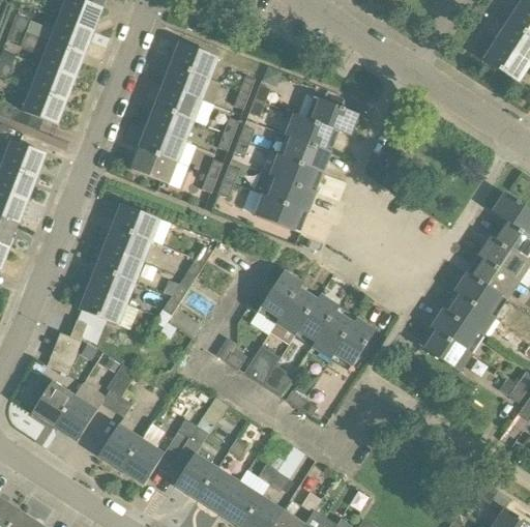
[(66,0),(60,17),(93,30),(102,6),(85,0),(66,0)]
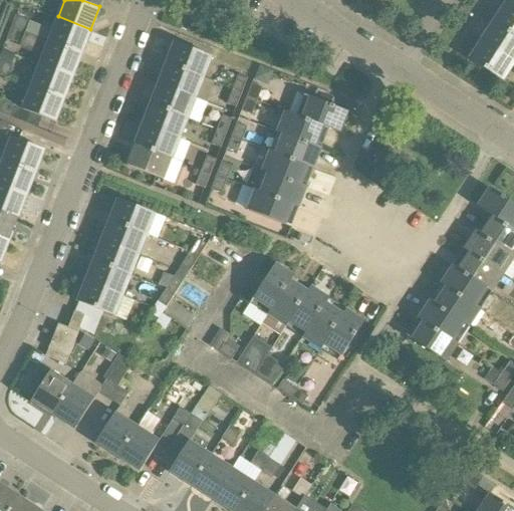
[(495,21),(513,33),(513,7),(506,2),(495,21)]
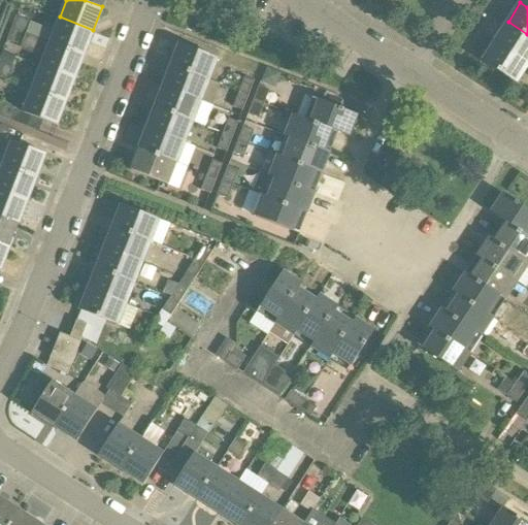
[(17,13),(12,26),(27,31),(31,19),(17,13)]
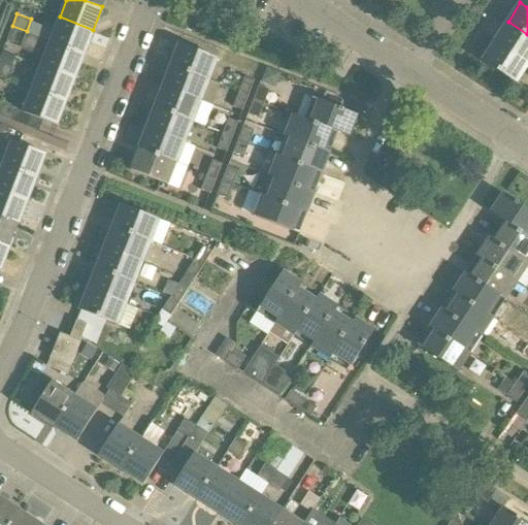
[(60,17),(52,40),(85,53),(93,30),(60,17)]
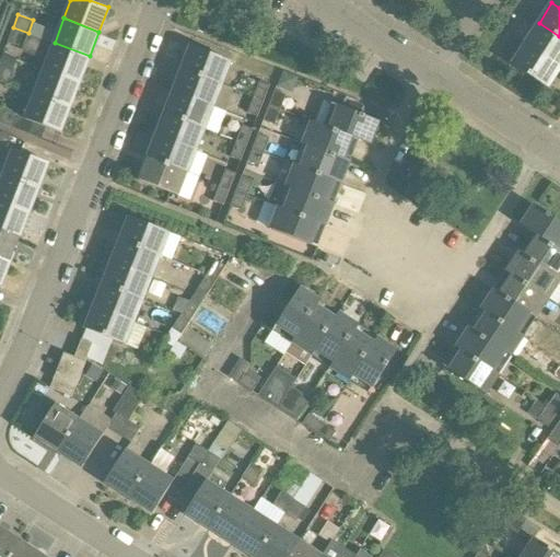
[(559,36),(539,23),(526,43),(559,65),(559,36)]
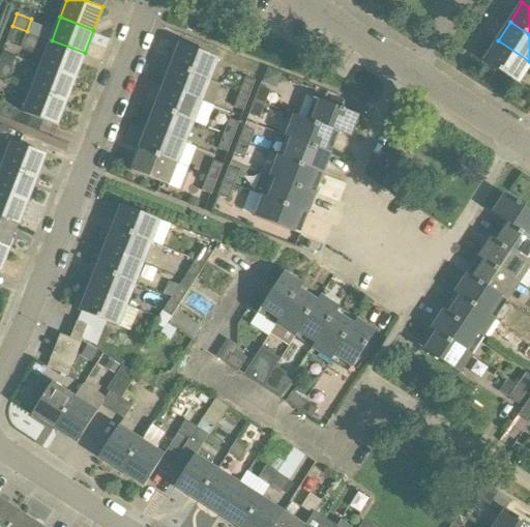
[(46,55),(42,64),(76,77),(85,53),(52,40),(27,31),(12,26),(7,38),(22,44),(21,46),(46,55)]
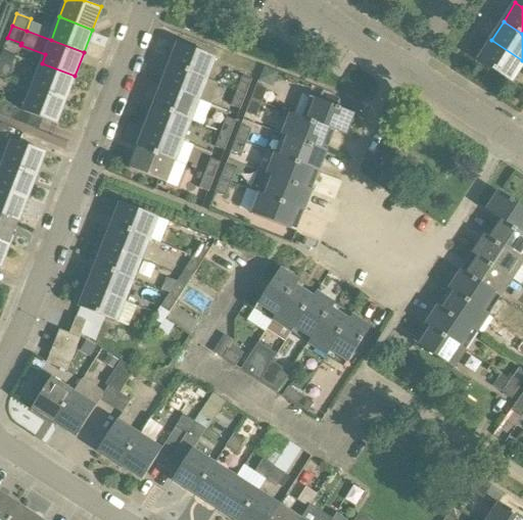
[(479,58),(512,80),(522,62),(522,60),(491,40),(479,58)]
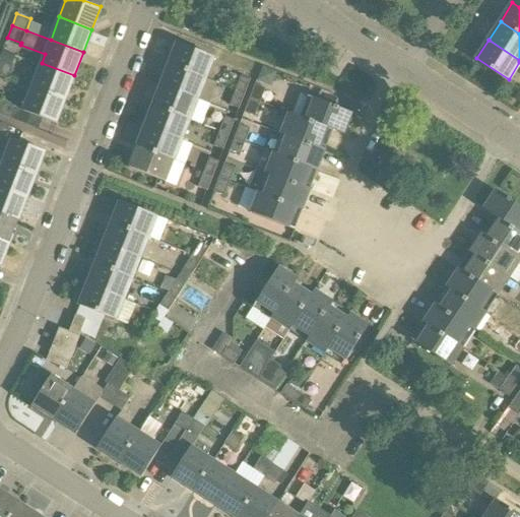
[(170,62),(206,76),(214,55),(178,41),(170,62)]
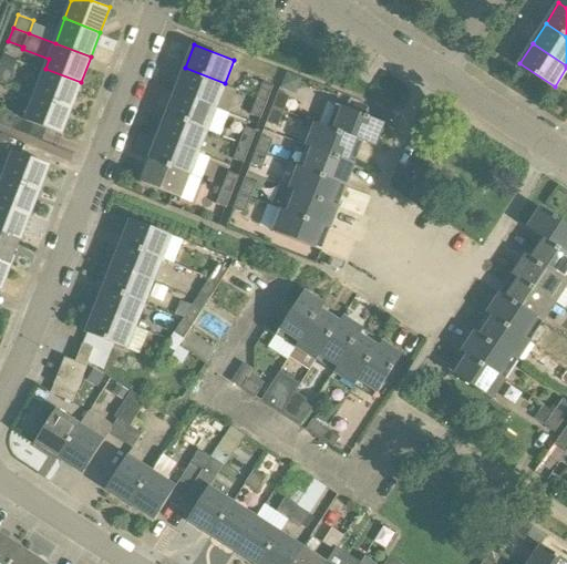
[(0,61),(0,63),(13,69),(17,59),(2,54),(0,61)]
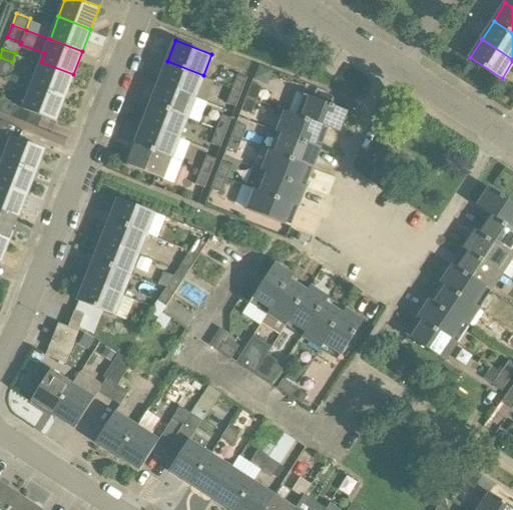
[(0,72),(8,75),(12,64),(0,58),(0,72)]
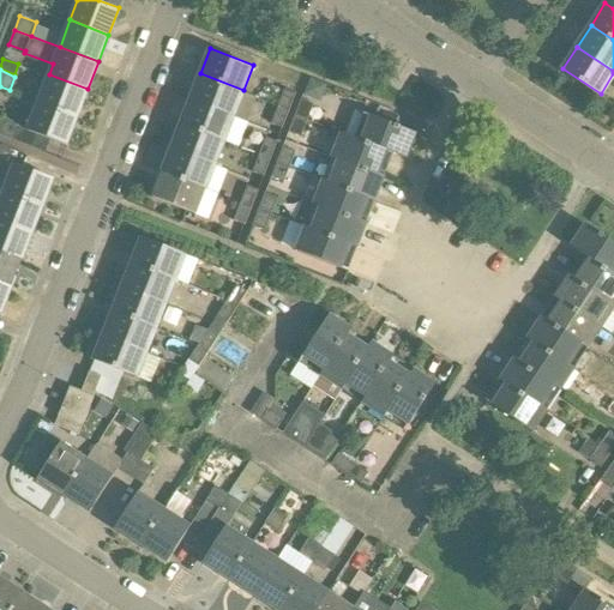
[(191,97),(234,114),(244,90),(200,73),(191,97)]
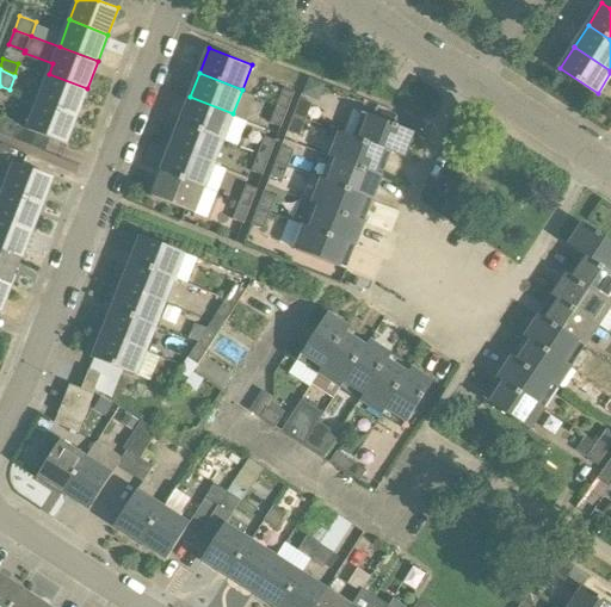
[(49,74),(38,100),(76,116),(87,88),(49,74)]
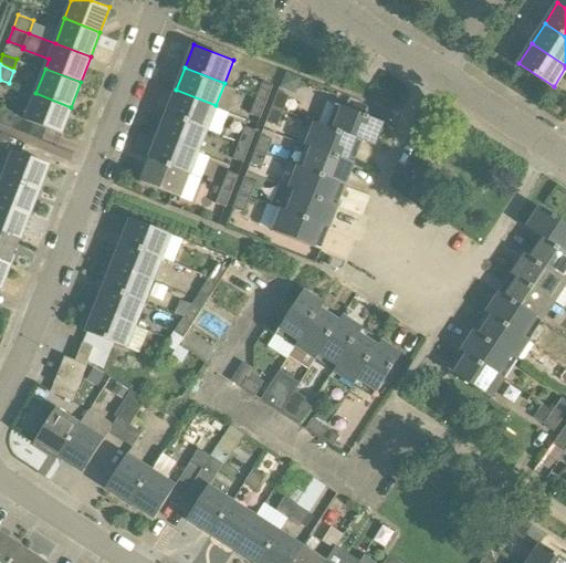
[(286,71),(280,85),(296,92),(302,76),(286,71)]
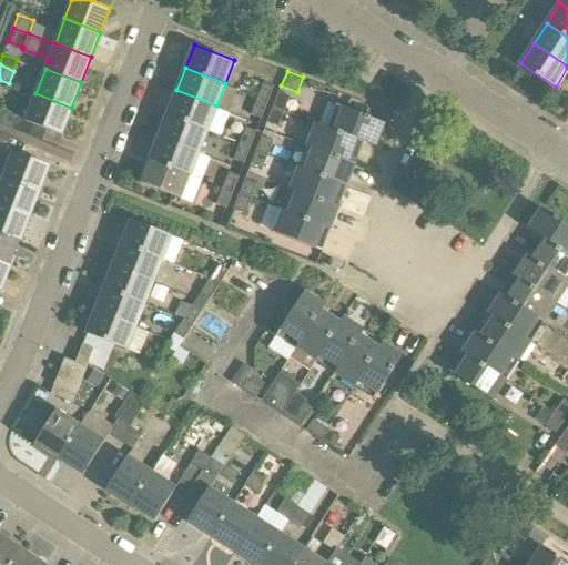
[(263,81),(257,96),(267,100),(273,84),(263,81)]
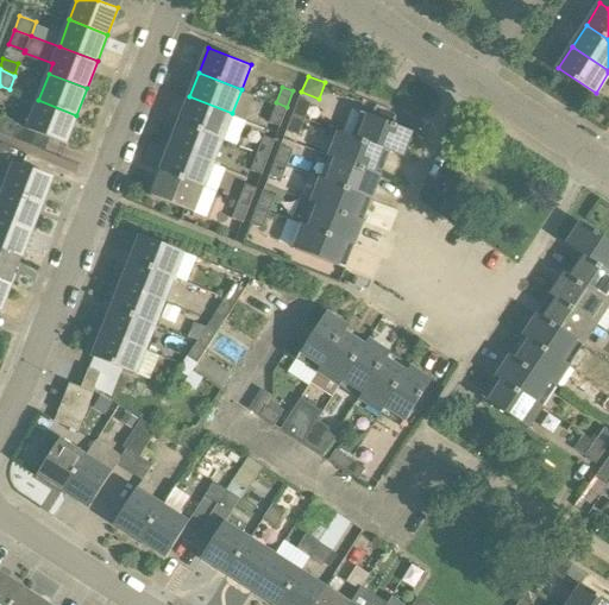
[(189,96),(180,121),(223,138),(232,113),(189,96)]
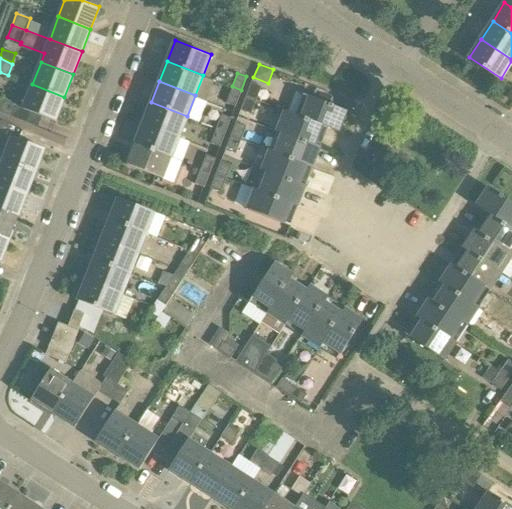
[(246,94),(256,98),(261,85),(251,81),(246,94)]
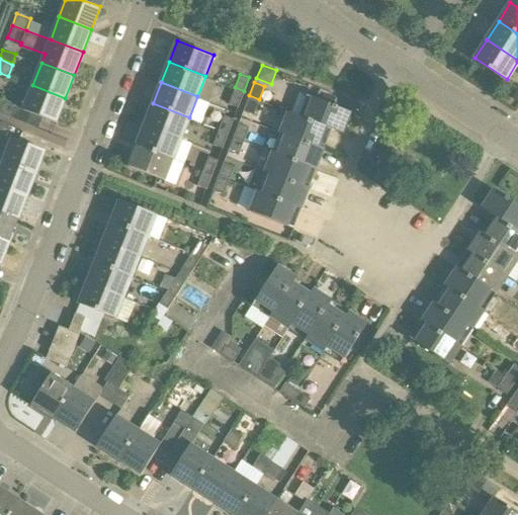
[(56,120),(65,98),(32,85),(23,108),(56,120)]
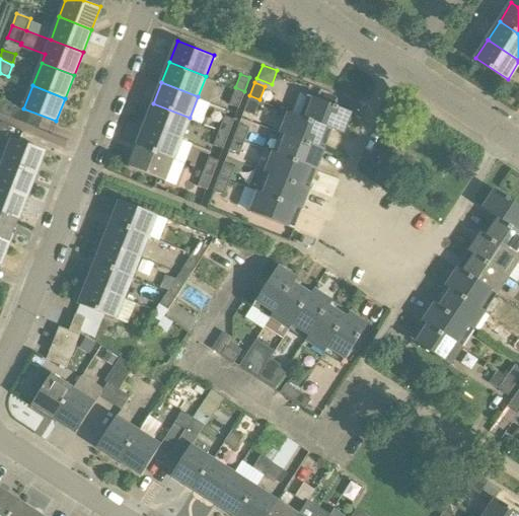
[(244,91),(235,87),(229,103),(238,106),(244,91)]
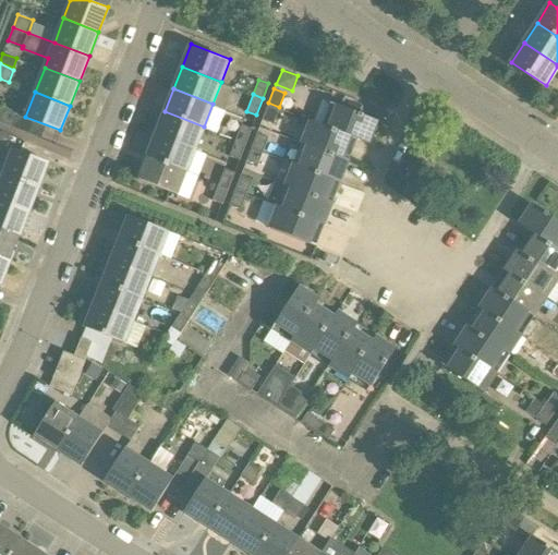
[(317,122),(358,137),(370,142),(378,119),(326,99),(317,122)]
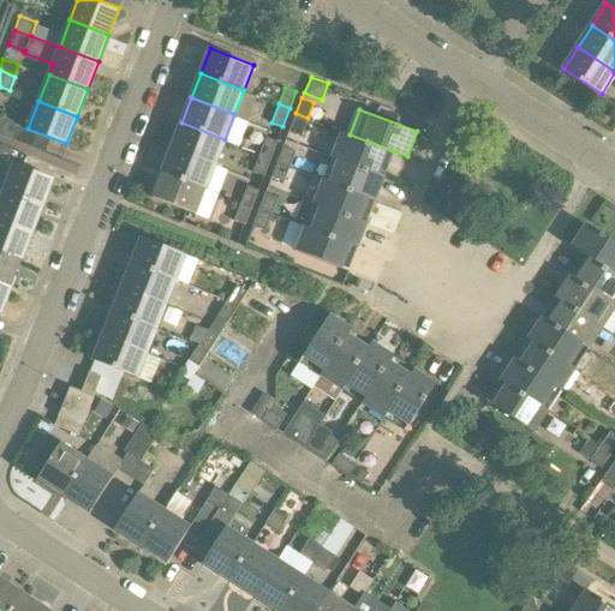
[(296,113),(288,131),(302,136),(308,118),(296,113)]
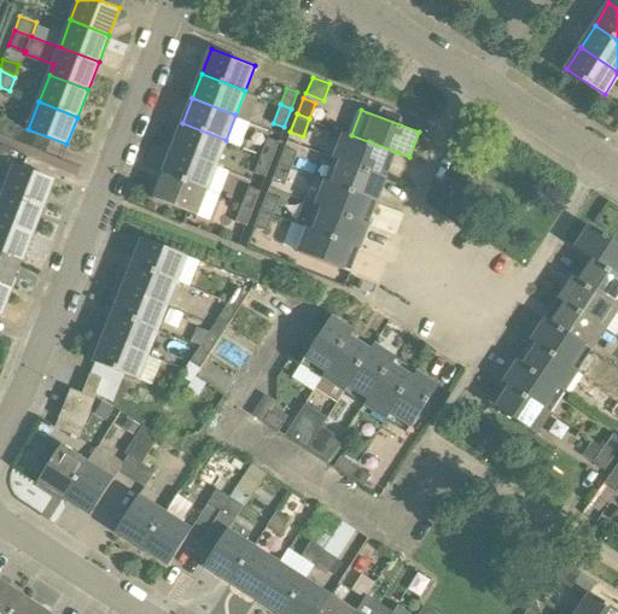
[(0,123),(0,133),(13,139),(19,124),(3,117),(0,123)]
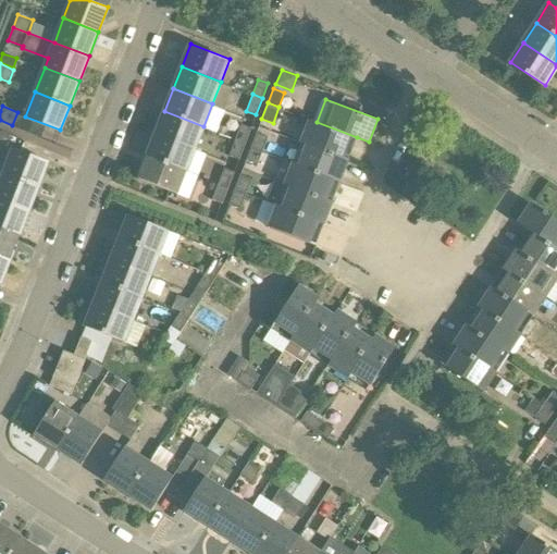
[(164,111),(157,133),(195,148),(203,126),(164,111)]
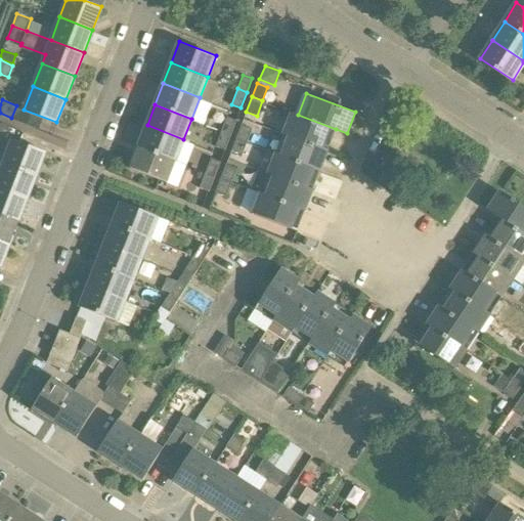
[(336,129),(298,115),(292,112),(284,133),(289,135),(289,134),(322,147),(322,146),(330,128),(336,130),(336,129)]
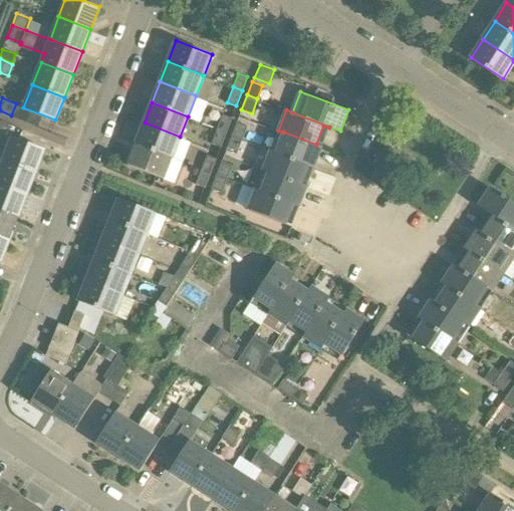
[(222,113),(217,128),(226,131),(232,117),(222,113)]
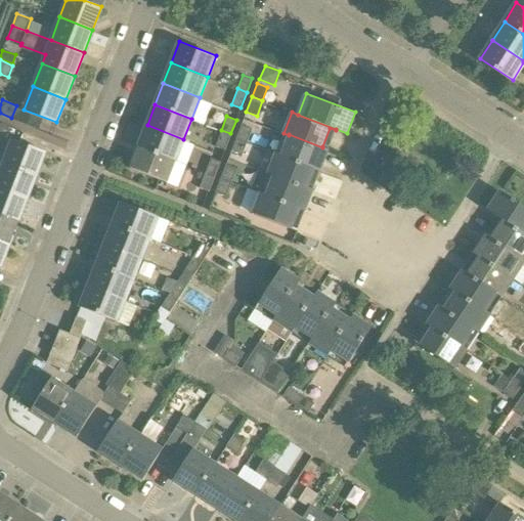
[(0,135),(4,138),(8,126),(0,122),(0,135)]
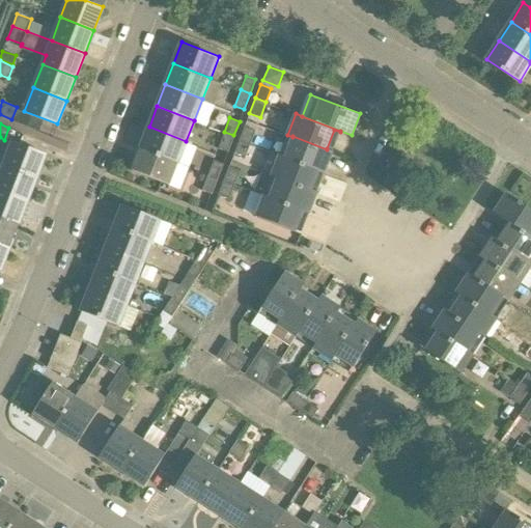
[(239,139),(250,143),(255,130),(244,126),(239,139)]
